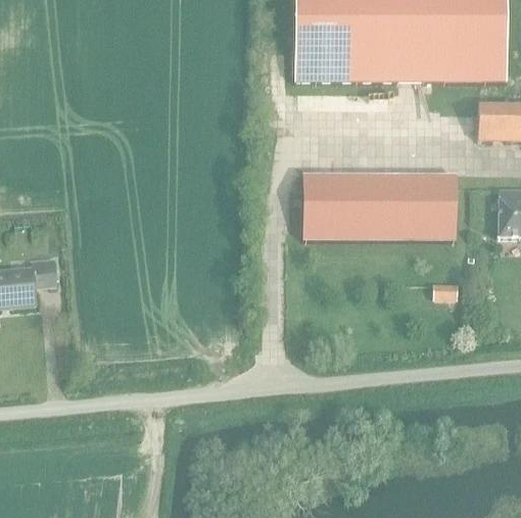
[(295,0),(295,80),(508,82),(509,0),(295,0)]
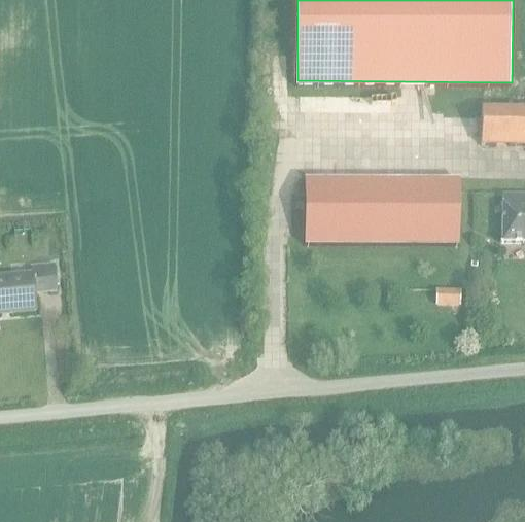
[(483,141),(524,141),(524,105),(484,104),(483,141)]
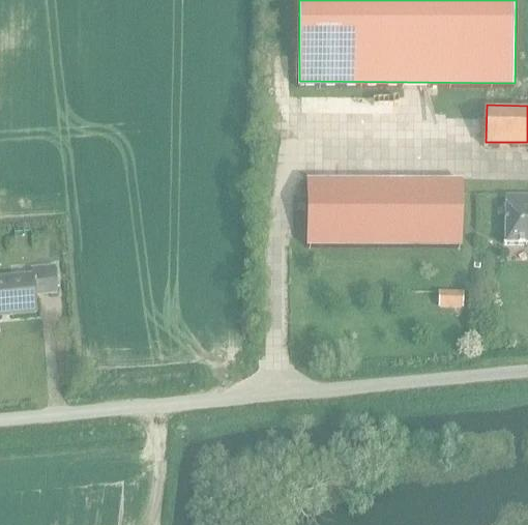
[(305,233),(461,236),(462,178),(306,175),(305,233)]
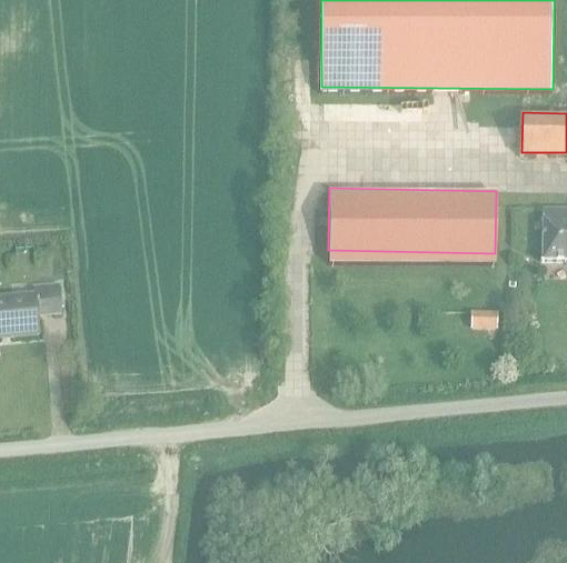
[(539,257),(566,258),(566,204),(541,203),(539,257)]
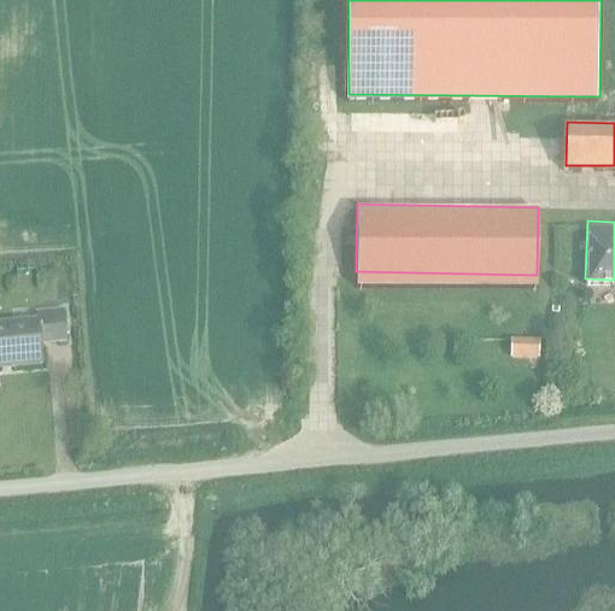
[(0,319),(0,364),(45,359),(42,341),(69,338),(65,306),(34,310),(34,317),(0,319)]
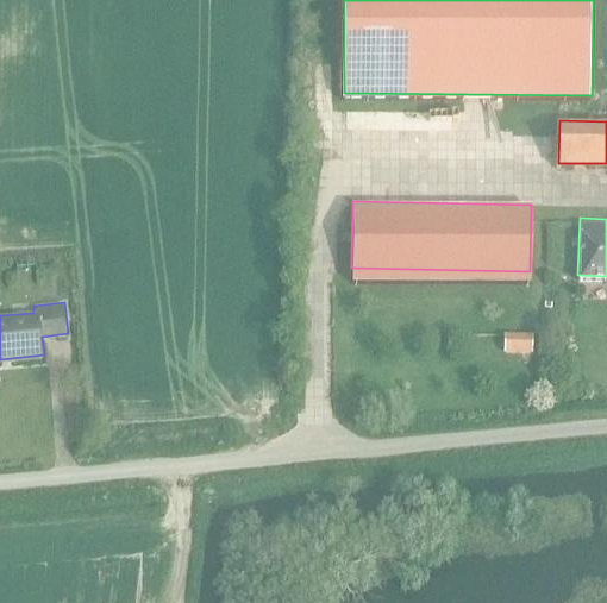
[(533,332),(506,331),(506,352),(533,352),(533,332)]
